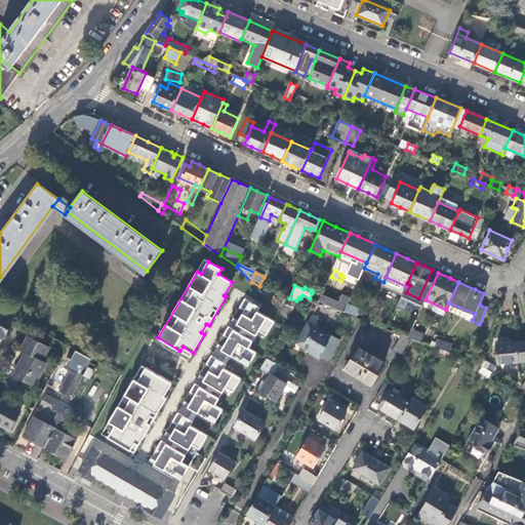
[(266,288),(263,294),(282,314),(283,312),(285,308),(266,288)]
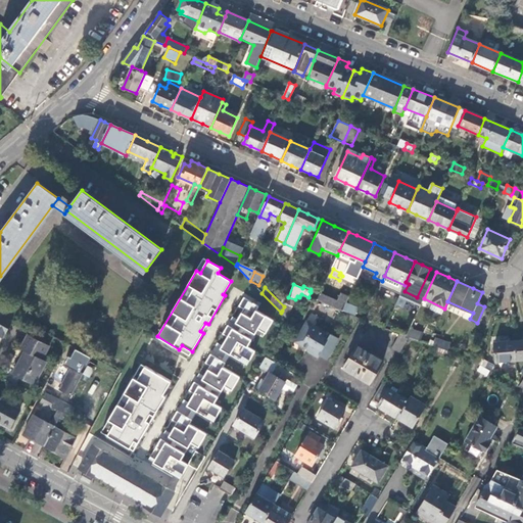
[(338,301),(321,293),(318,300),(342,311),(343,308),(347,301),(348,297),(341,294),(338,301)]
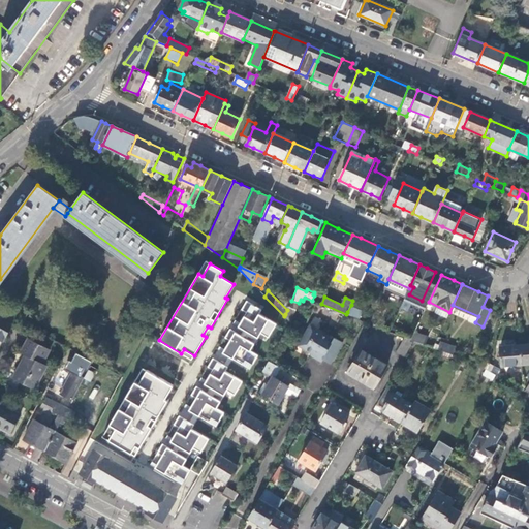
[(246,313),(239,327),(258,338),(261,333),(269,338),(277,324),(259,314),(261,310),(247,301),(242,310),(246,313)]
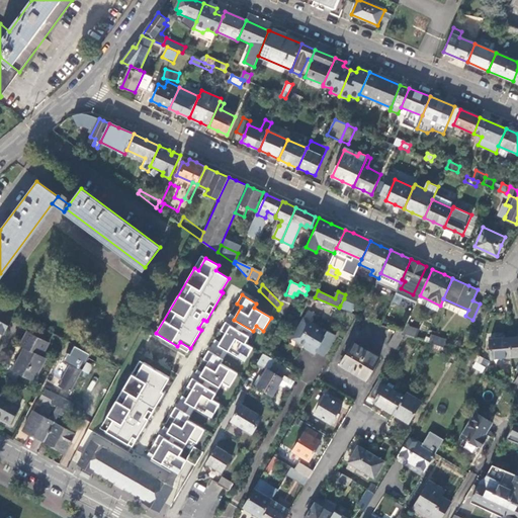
[(285,294),(281,304),(279,308),(286,312),(292,296),(285,294)]
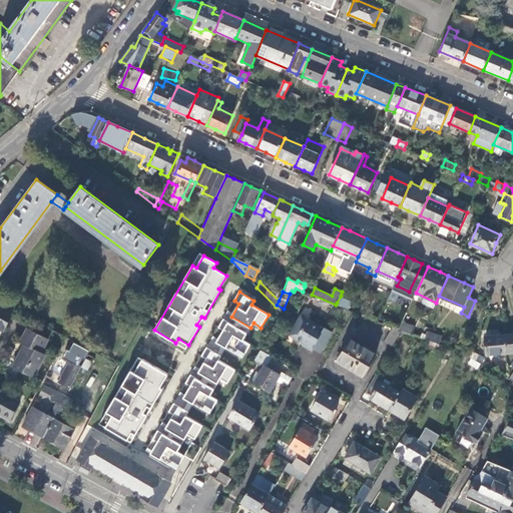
[(341,296),(337,303),(349,308),(352,301),(341,296)]
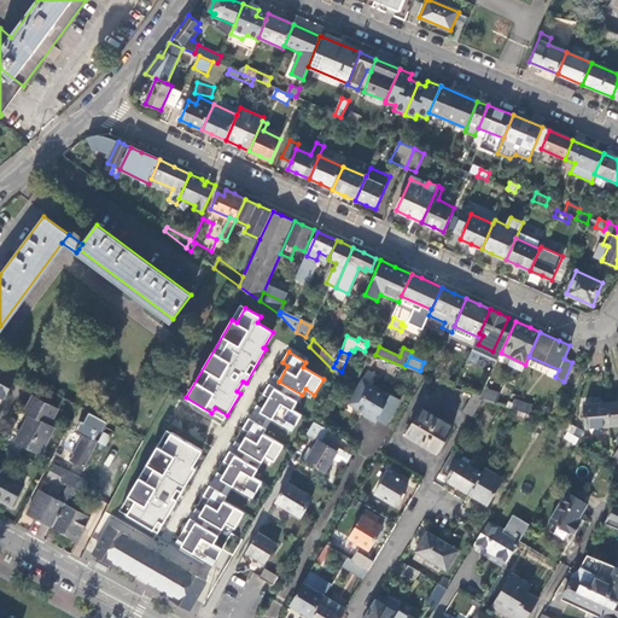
[(333,367),(332,369),(339,377),(342,372),(333,367)]
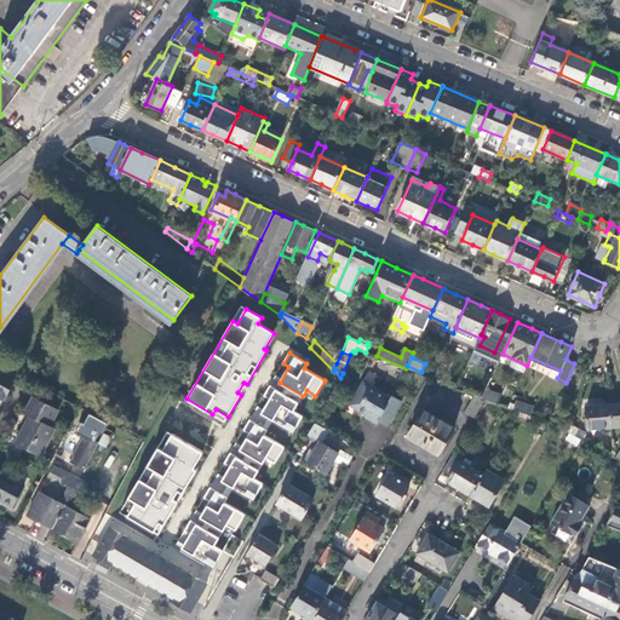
[(4,382),(12,388),(18,375),(10,371),(4,382)]
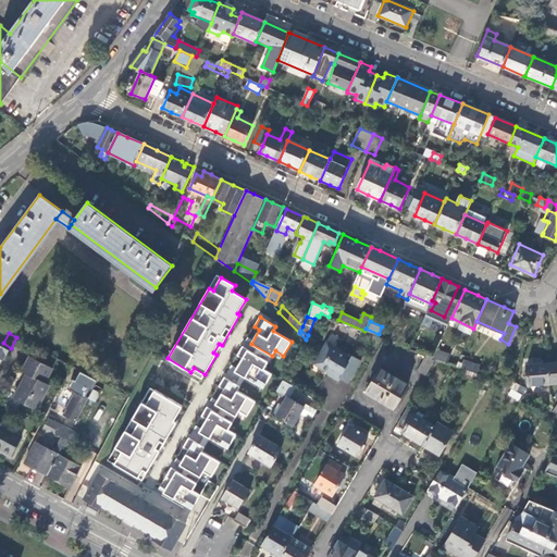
[(326,345),(342,355),(343,353),(327,344),(326,345)]
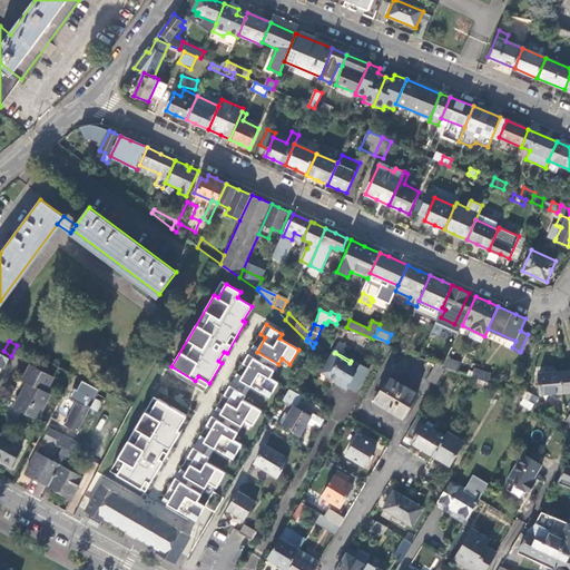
[(343,389),(356,366),(350,363),(334,353),(322,373),(338,382),(343,385),(342,387),(343,389)]
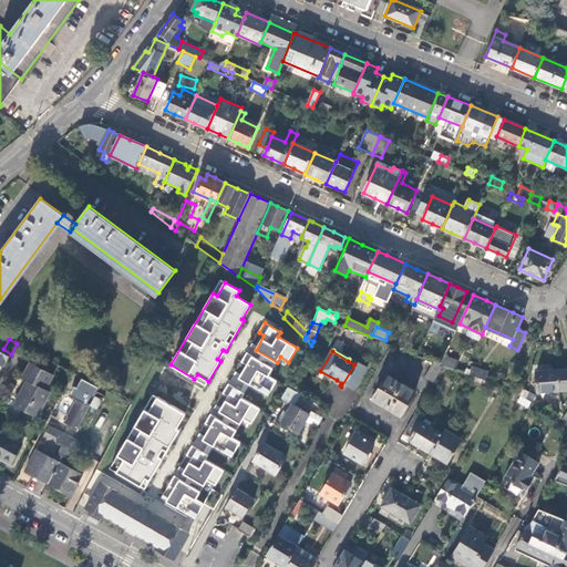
[(274,369),(247,353),(241,362),(246,366),(239,378),(268,395),(277,381),(269,375),(274,369)]
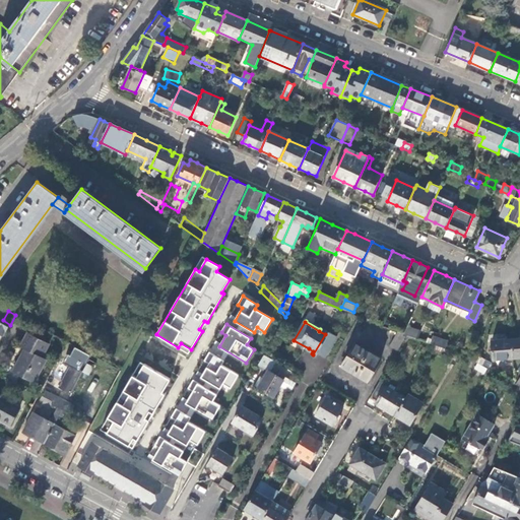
[(406,329),(403,334),(415,338),(417,333),(406,329)]
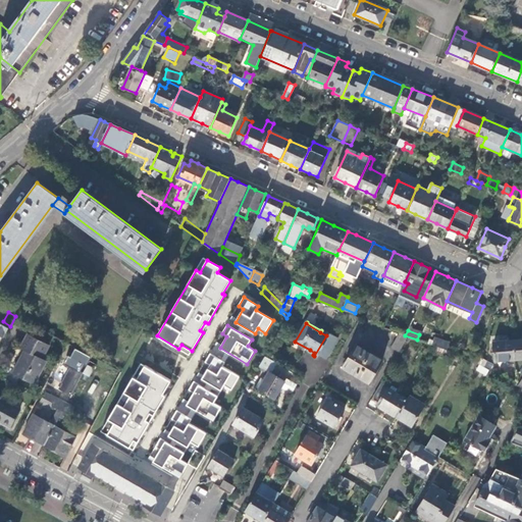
[(13,373),(34,384),(47,361),(42,359),(49,345),(29,333),(21,348),(25,350),(13,373)]
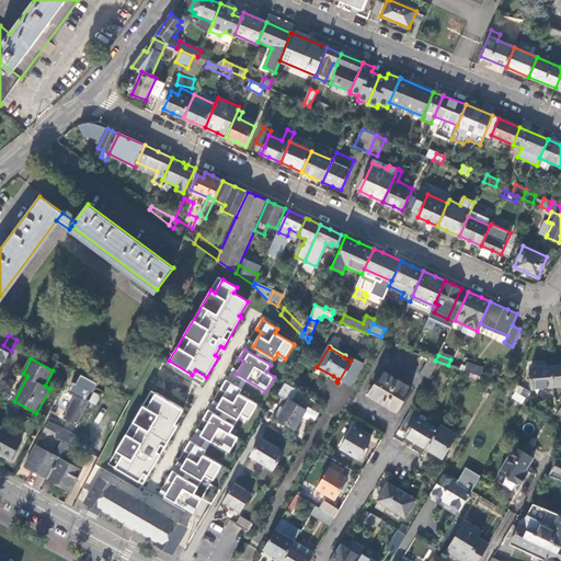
[(353,363),(351,361),(338,382),(342,385),(343,382),(350,386),(363,365),(355,359),(353,363)]
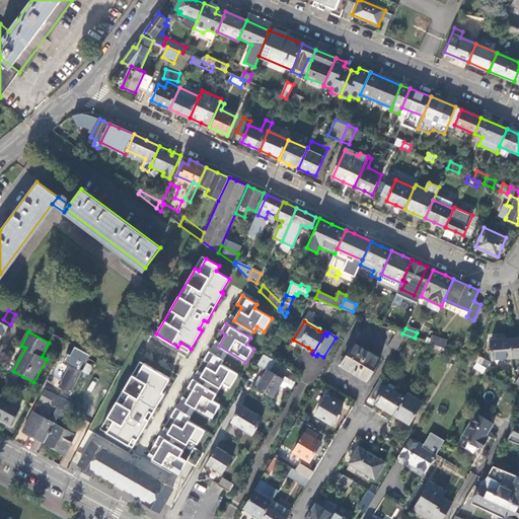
[(389,346),(397,351),(404,337),(396,332),(389,346)]
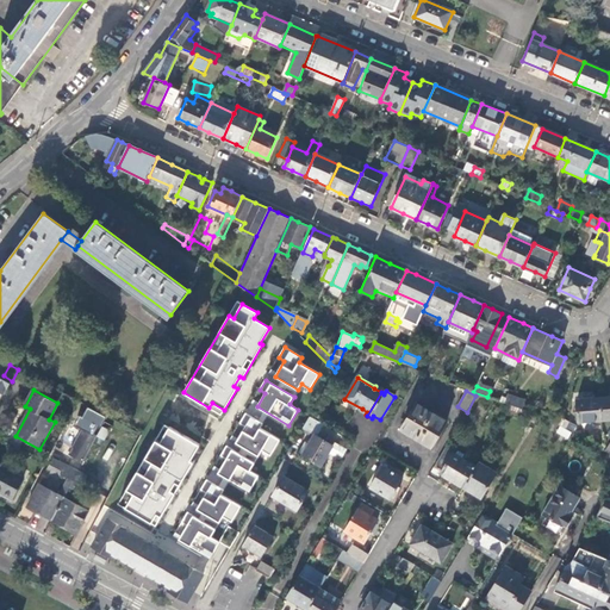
[(509,394),(505,403),(512,405),(523,410),(526,402),(509,394)]
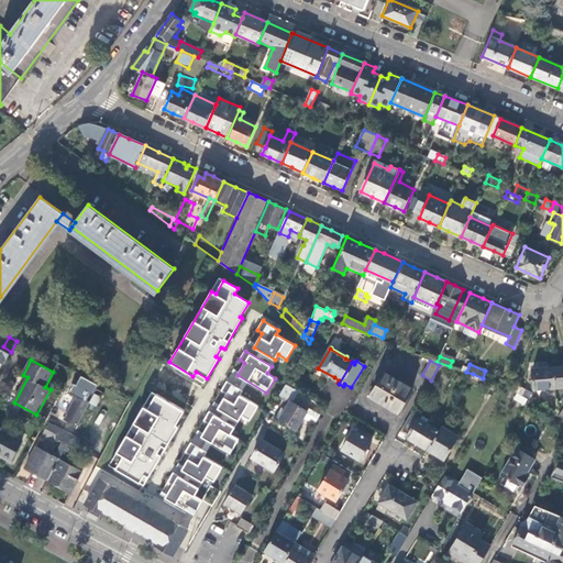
[(555,388),(554,367),(547,368),(532,370),(533,390),(555,388)]
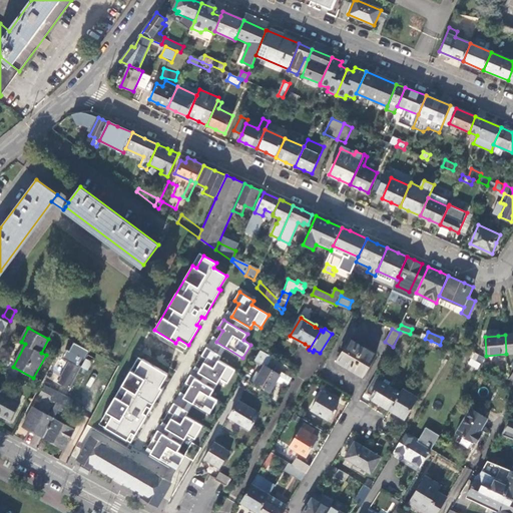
[(338,361),(363,377),(376,355),(350,340),(338,361)]
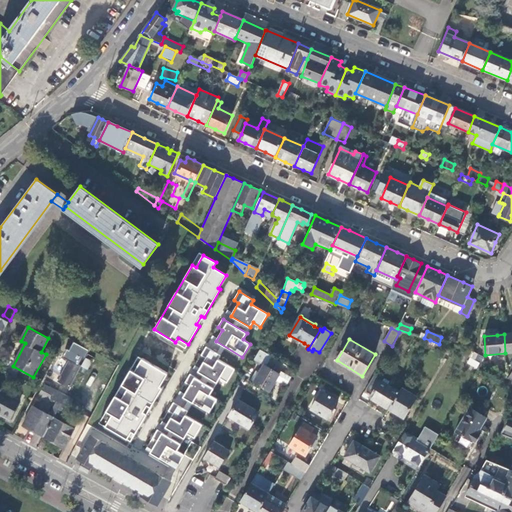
[(437,350),(439,344),(430,340),(427,346),(437,350)]
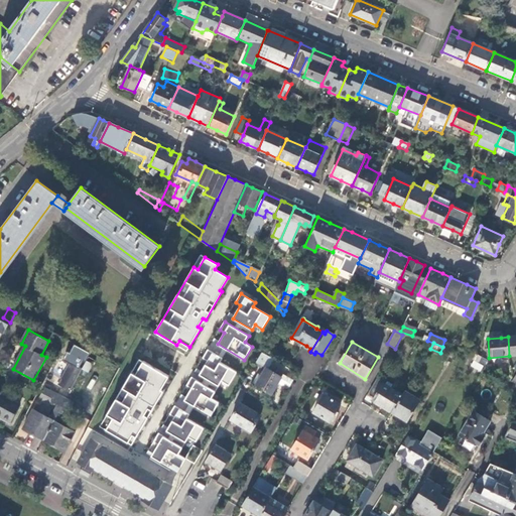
[(92,353),(75,344),(66,361),(71,363),(59,384),(71,390),(82,370),(88,359),(92,353)]
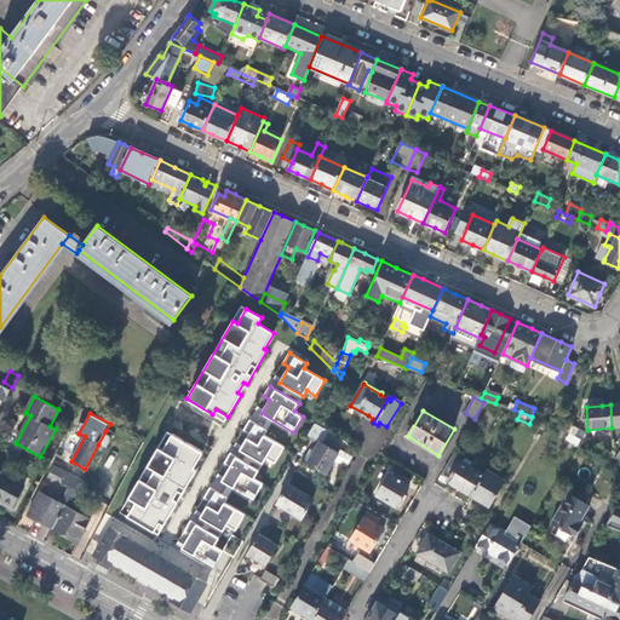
[(250,434),(240,451),(263,464),(267,458),(275,464),(285,448),(264,436),(268,431),(250,420),(244,431),(250,434)]
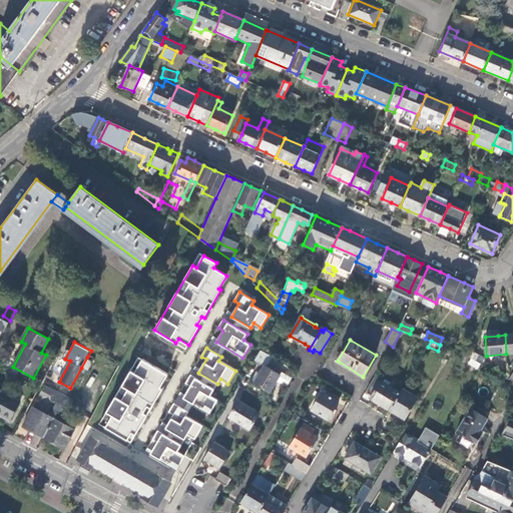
[(271,356),(261,351),(255,360),(265,366),(260,374),(257,373),(251,382),(271,393),(278,381),(282,375),(265,365),(271,356)]
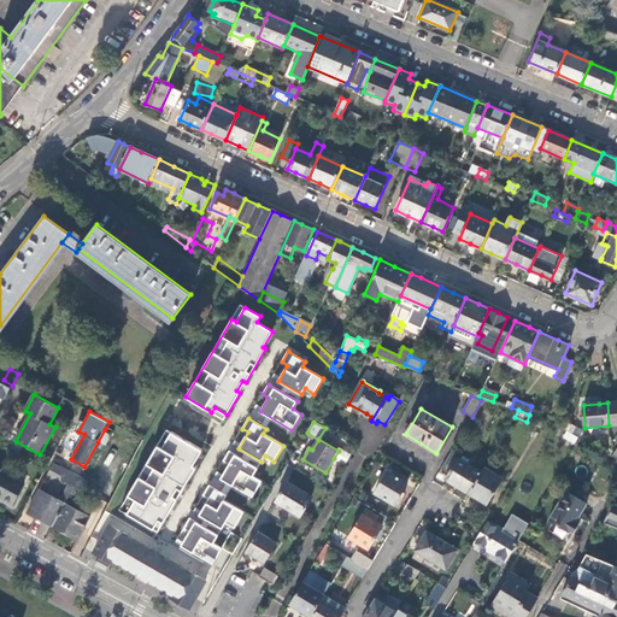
[(571,434),(580,438),(583,432),(575,427),(571,434)]
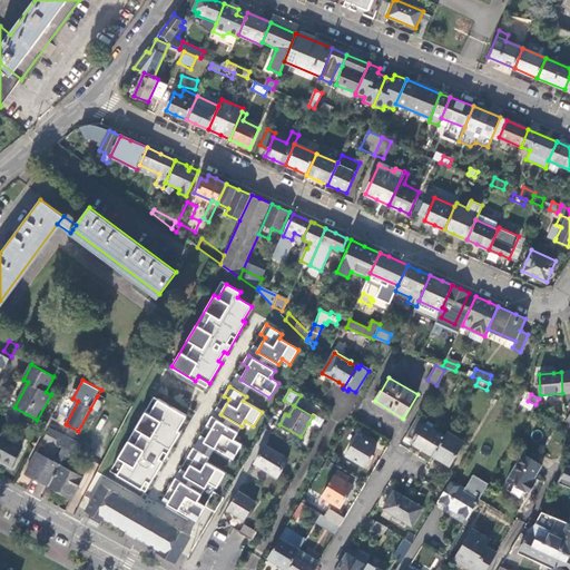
[(322,408),(301,395),(294,405),(313,416),(308,423),(317,429),(323,420),(317,415),(322,408)]
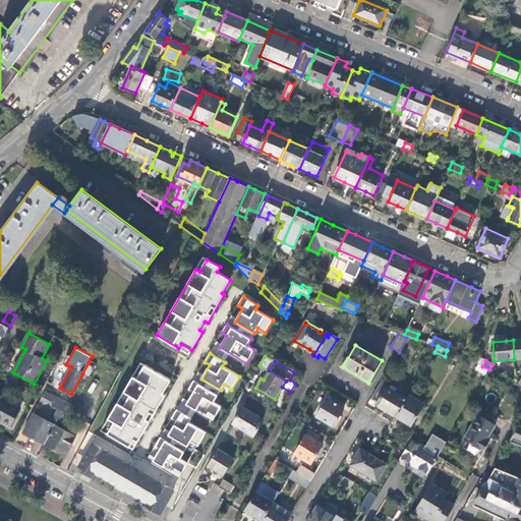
[(89,362),(82,373),(89,377),(94,365),(89,362)]
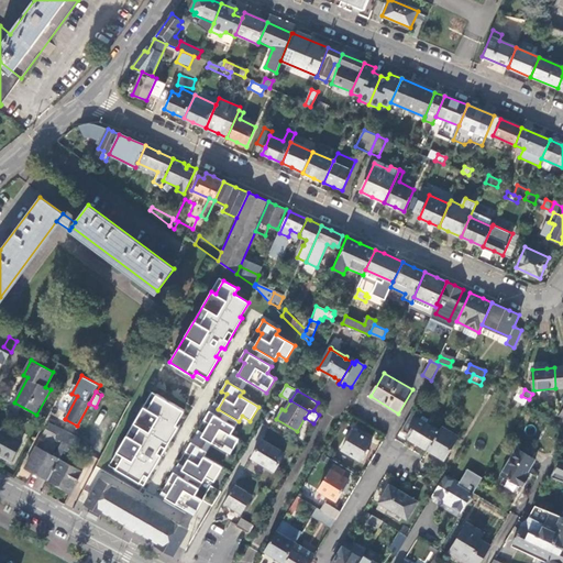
[(188,411),(153,392),(111,467),(146,486),(188,411)]
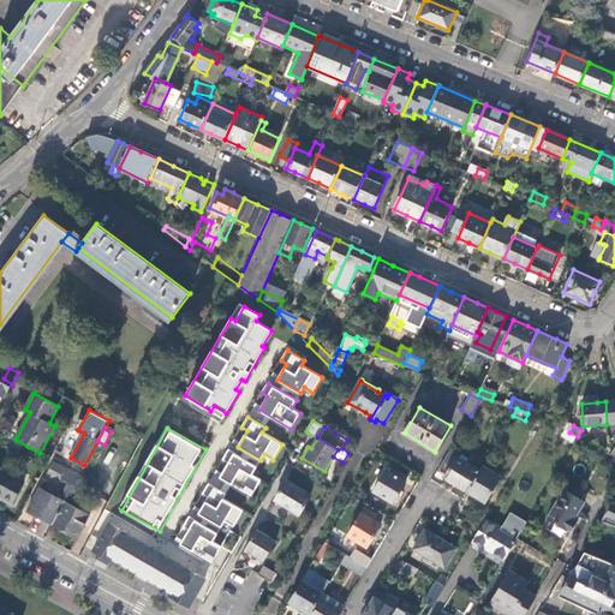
[(569,433),(566,430),(562,437),(573,443),(578,436),(569,433)]
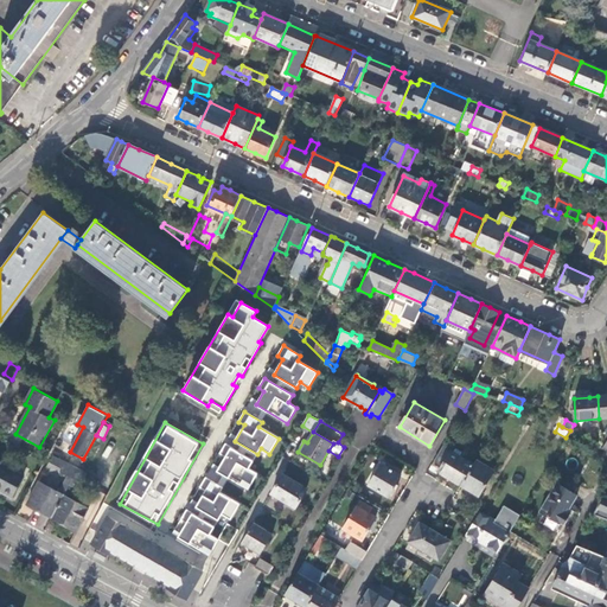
[(254,460),(225,443),(219,454),(225,458),(217,471),(249,490),(257,474),(249,468),(254,460)]
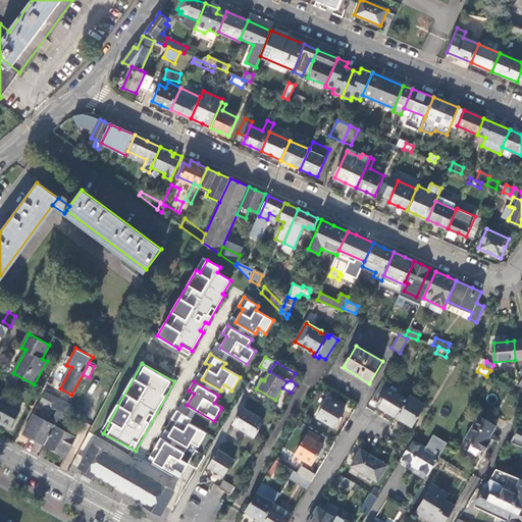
[(377,406),(397,417),(407,400),(387,387),(377,406)]
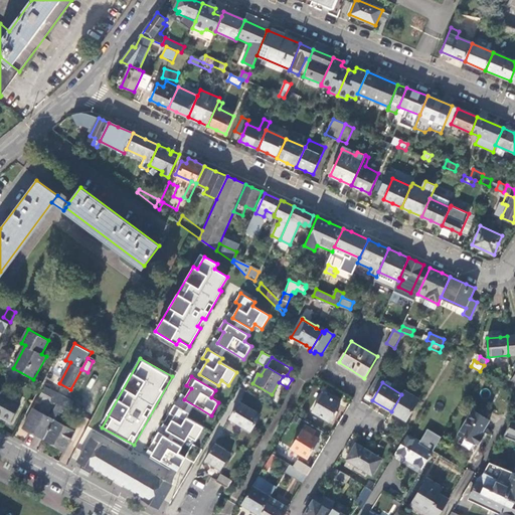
[(57,403),(54,409),(59,411),(66,397),(44,386),(41,391),(37,398),(49,404),(50,400),(57,403)]
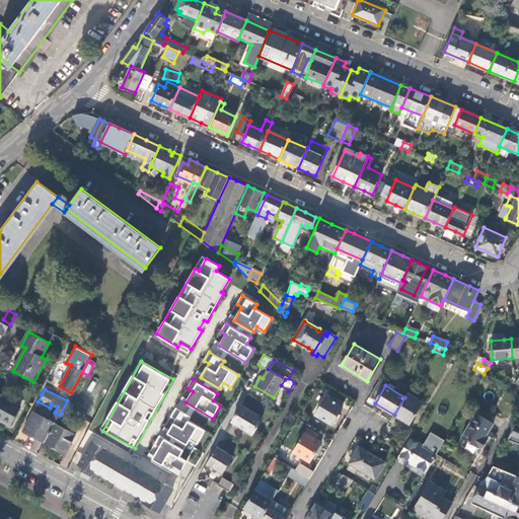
[(72,392),(67,400),(60,415),(57,421),(63,421),(77,394),(72,392)]
